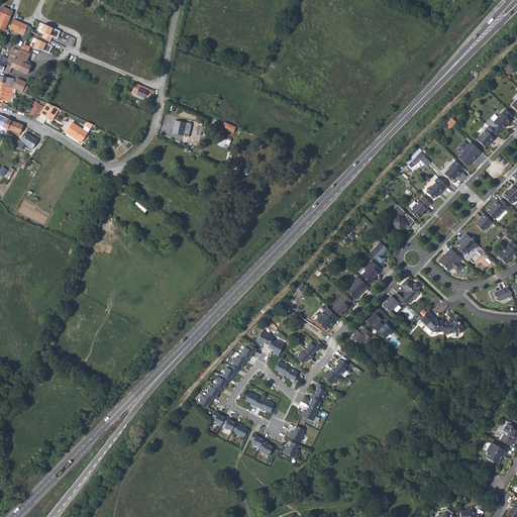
[(0,28),(2,30),(12,11),(4,6),(3,8),(1,7),(0,8),(0,28)]
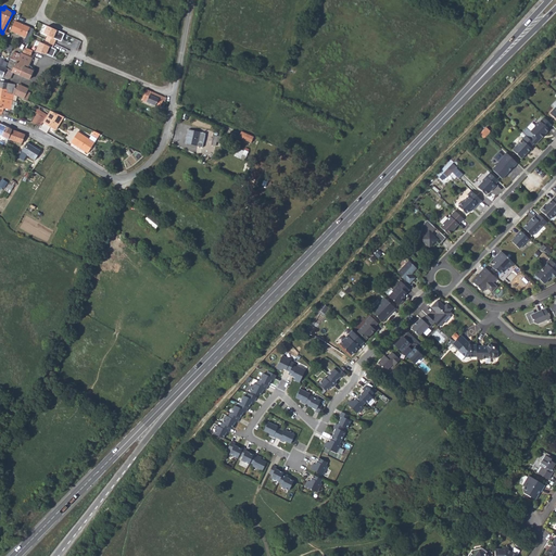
[(22,24),(13,21),(9,30),(25,37),(23,42),(27,43),(34,29),(24,25),(23,25),(22,25),(22,24)]
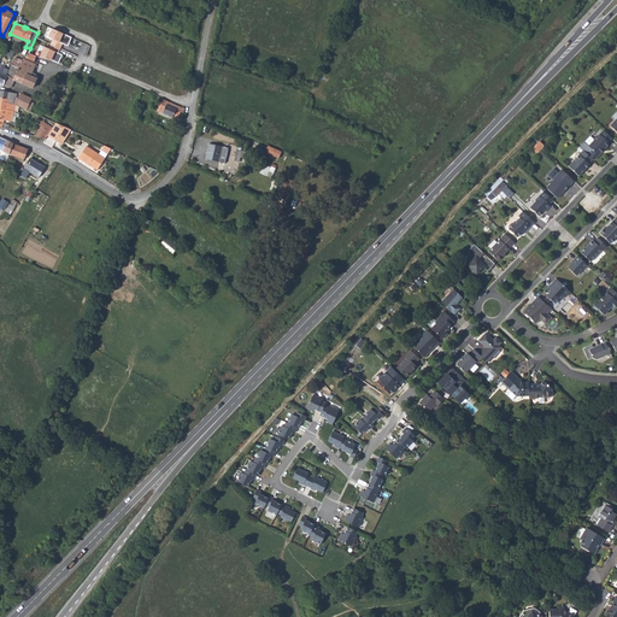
[(71,39),(52,30),(48,37),(53,40),(51,45),(60,50),(63,45),(68,47),(71,39)]
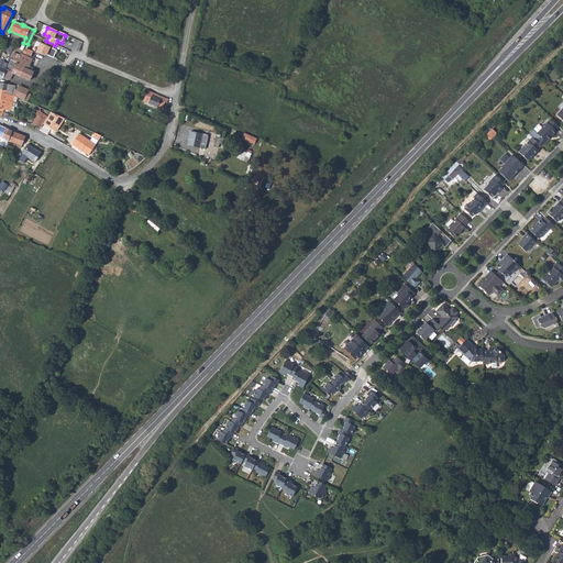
[(55,45),(46,41),(44,45),(40,43),(35,53),(46,55),(53,58),(56,51),(53,50),(55,45)]
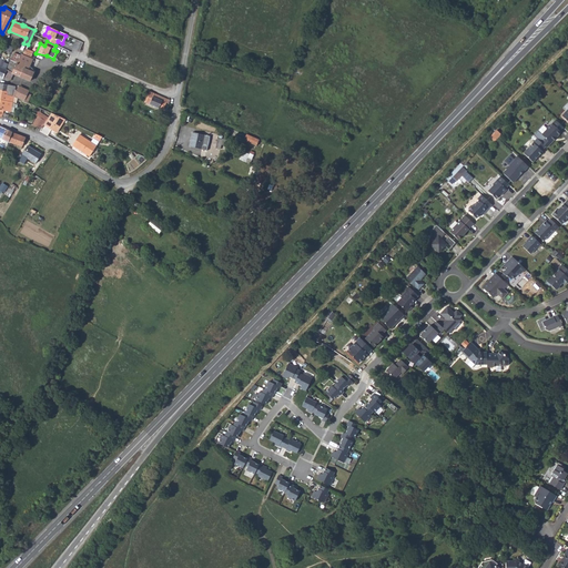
[(34,48),(28,44),(27,49),(23,53),(31,57),(34,48)]
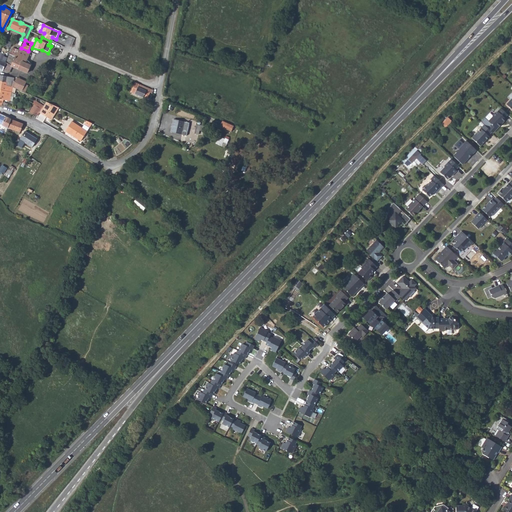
[(29,53),(20,49),(17,53),(16,53),(15,57),(11,64),(11,65),(10,66),(11,67),(26,73),(30,65),(25,63),(29,53)]
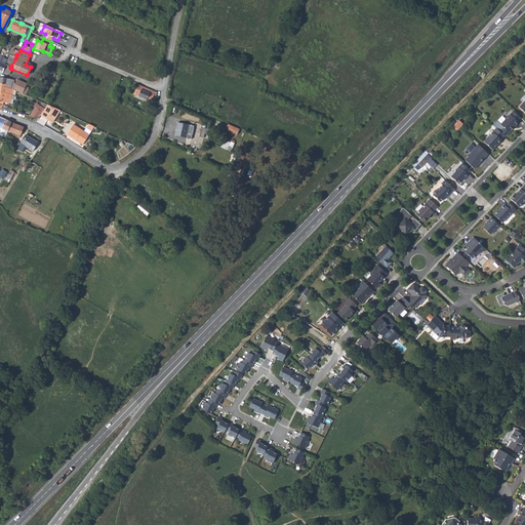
[(4,56),(0,53),(0,72),(2,73),(9,74),(11,69),(10,68),(11,67),(5,64),(6,61),(3,59),(4,56)]
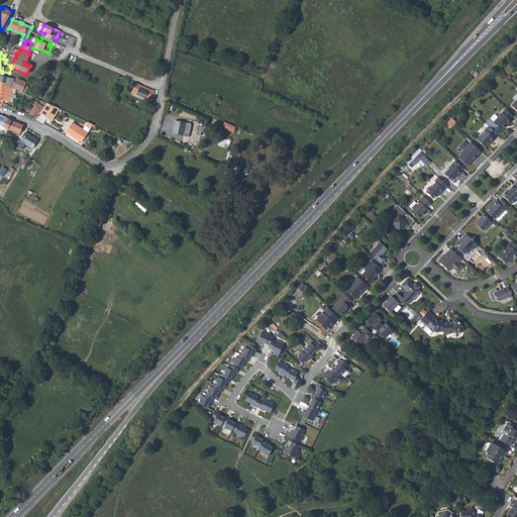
[(6,63),(11,65),(15,58),(9,55),(6,63)]
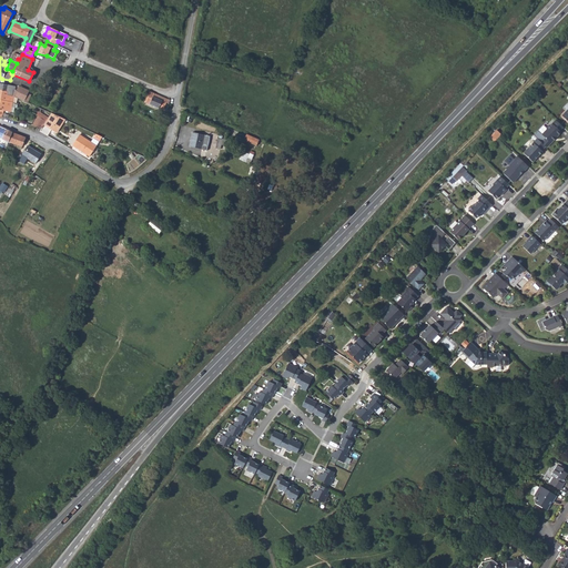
[(0,99),(12,102),(13,97),(7,95),(8,85),(0,83),(0,99)]
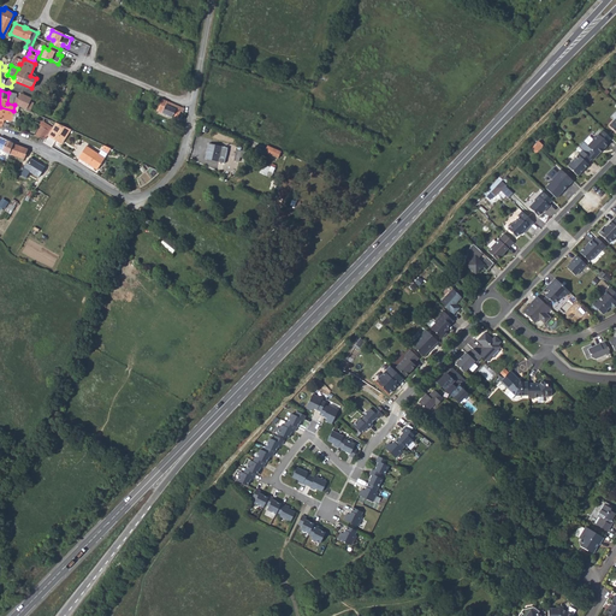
[(16,105),(27,110),(31,99),(19,94),(16,105)]
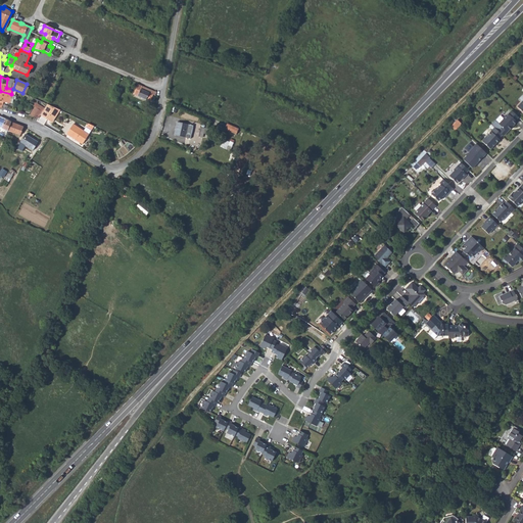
[(138,85),(134,94),(150,102),(153,95),(155,96),(156,93),(138,85)]
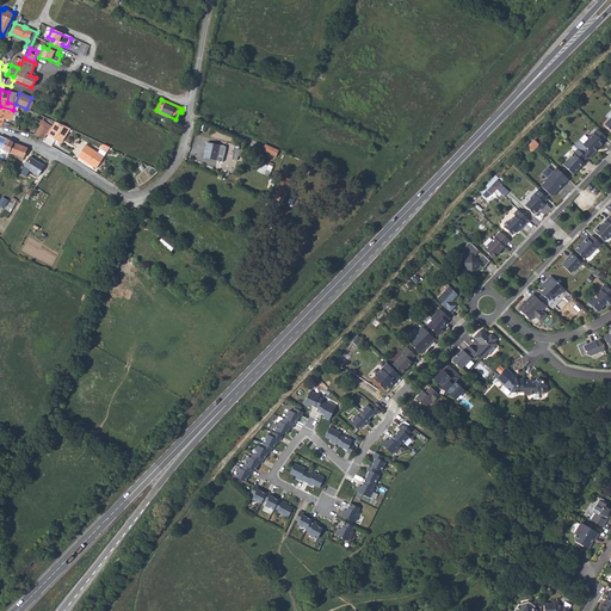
[(0,106),(0,125),(1,125),(4,119),(11,121),(13,110),(0,106)]
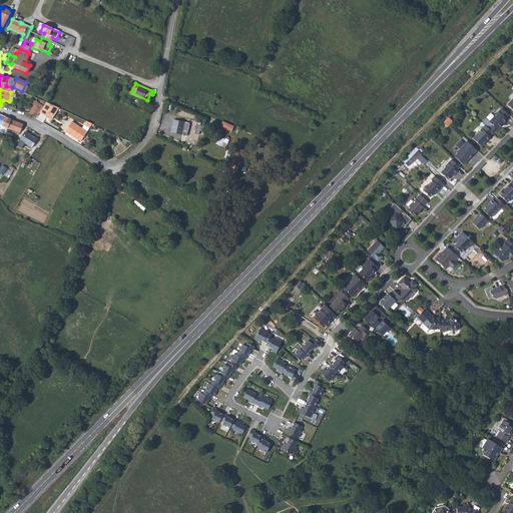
[(34,101),(32,105),(33,105),(41,109),(43,106),(34,101)]
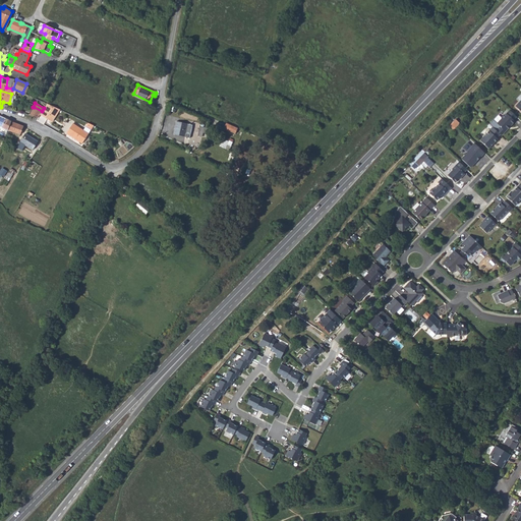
[(42,111),(40,115),(47,120),(48,120),(54,111),(57,113),(59,110),(46,104),(44,108),(42,111)]
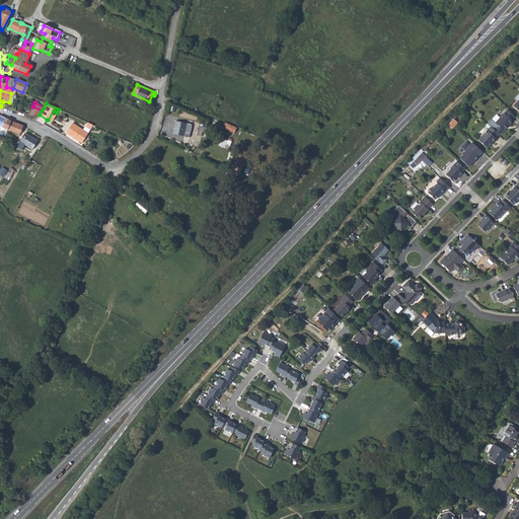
[(42,110),(33,106),(28,115),(38,118),(40,115),(42,110)]
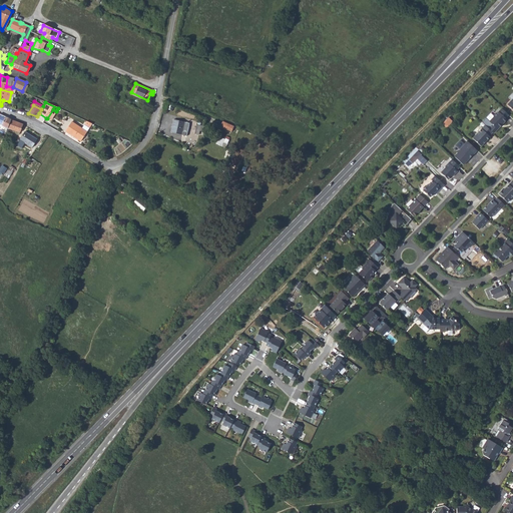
[(508,115),(502,108),(496,114),(496,113),(493,116),(493,117),(489,122),(492,125),(492,127),(495,130),(497,129),(499,127),(499,125),(500,124),(502,125),(506,120),(505,118),(508,115)]
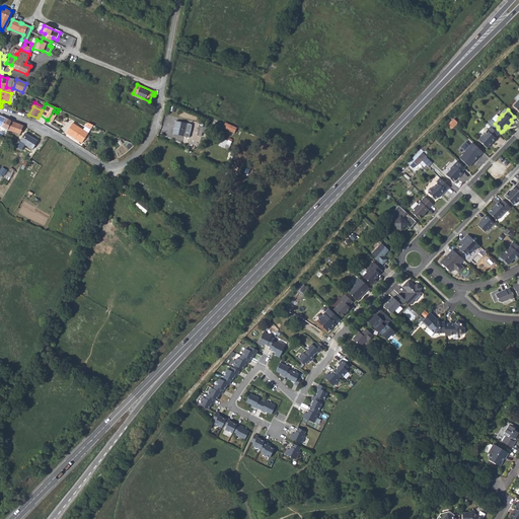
[(51,122),(57,113),(54,110),(48,120),(51,122)]
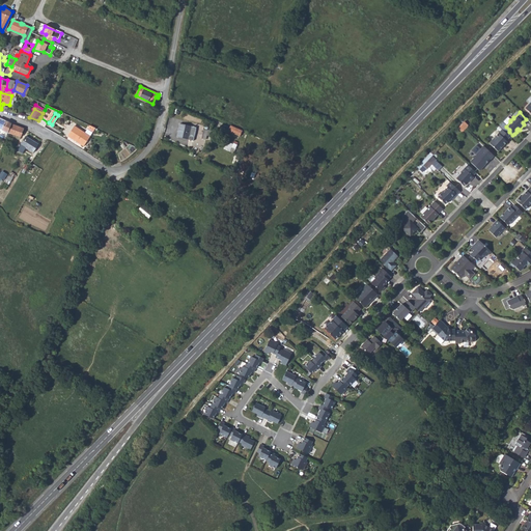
[(0,129),(7,133),(11,123),(0,117),(0,129)]
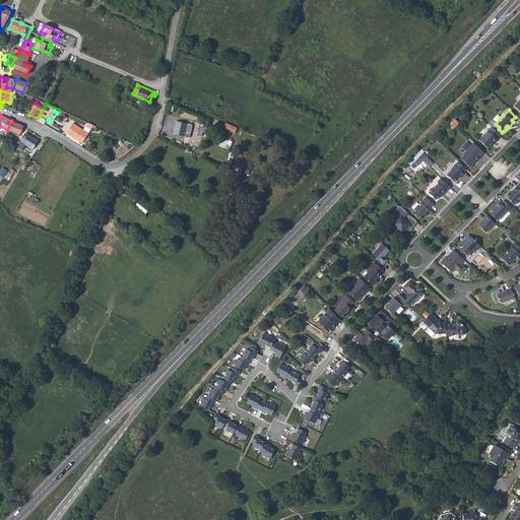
[(18,136),(22,126),(11,121),(7,130),(16,133),(16,135),(18,136)]
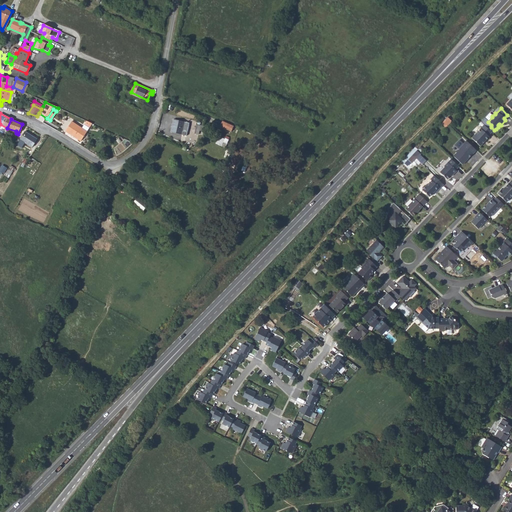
[(183,131),(187,132),(189,123),(184,122),(178,120),(174,119),(170,133),(182,135),(183,131)]
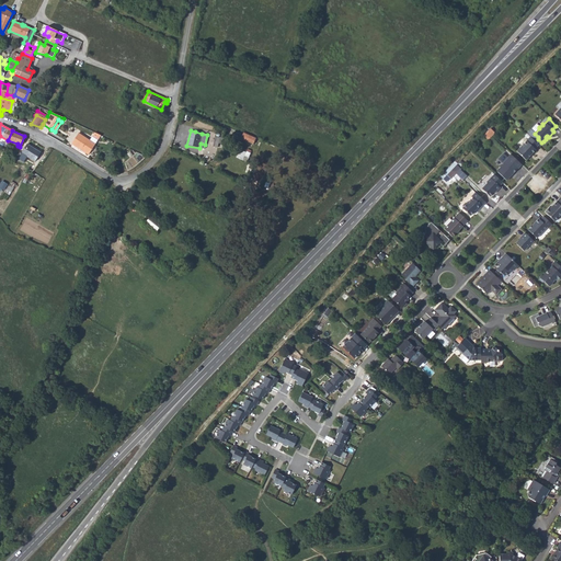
[(255,138),(243,133),(240,139),(252,145),(255,138)]
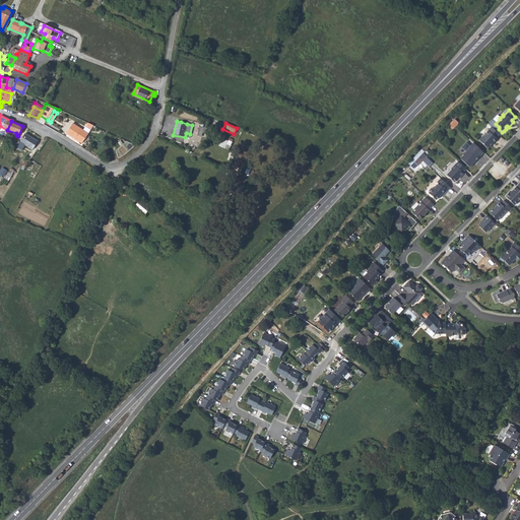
[(72,124),(67,133),(82,143),(88,134),(72,124)]
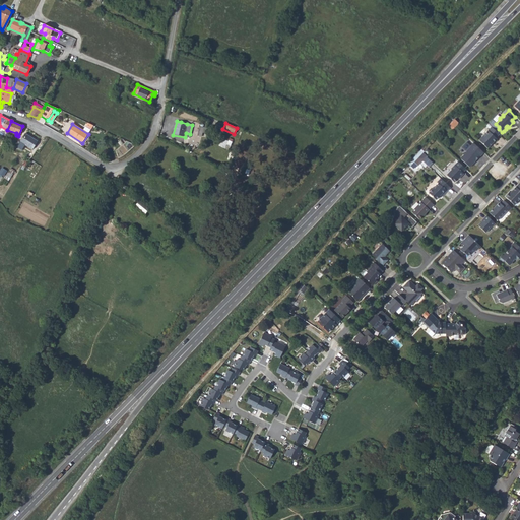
[(207,128),(199,126),(197,136),(201,136),(202,133),(206,133),(207,128)]
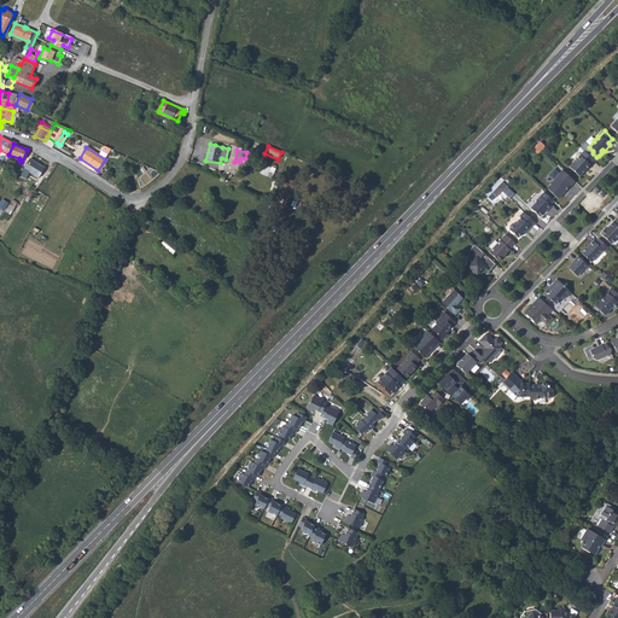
[(593,161),(584,151),(569,168),(578,178),(589,167),(588,165),(593,161)]
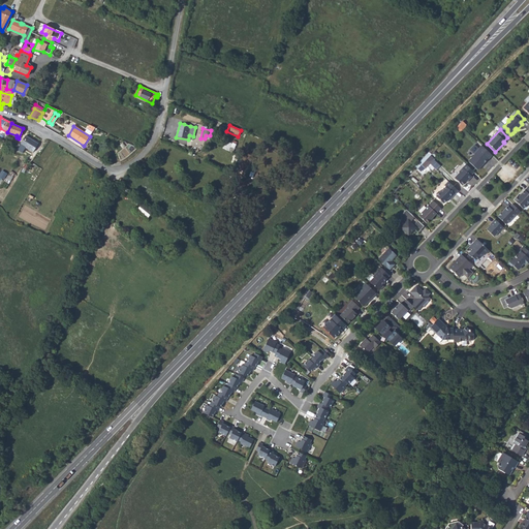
[(38,144),(26,135),(21,144),(33,152),(38,144)]
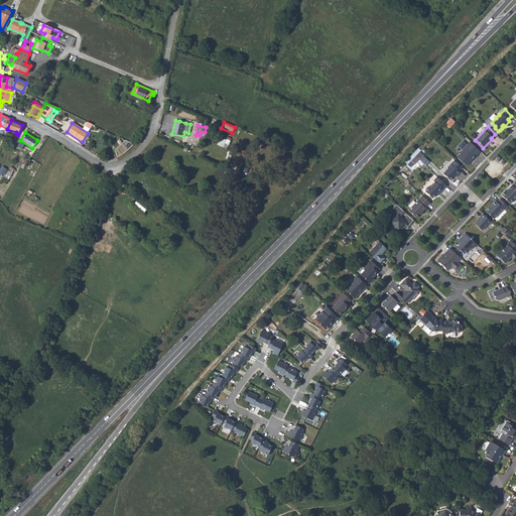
[(480,152),(470,142),(462,150),(463,151),(457,157),(466,166),(472,159),(471,159),(475,155),(476,156),(480,152)]
